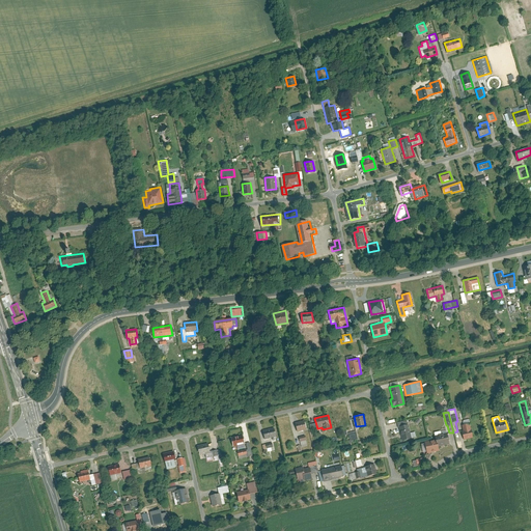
[(303,420),(295,422),(297,431),(306,429),(303,420)]
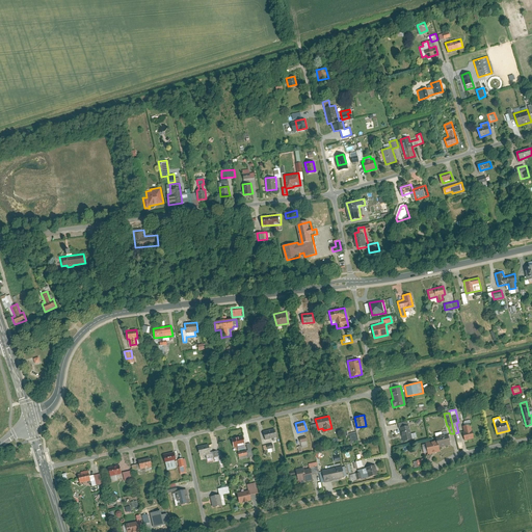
[(398,428),(399,427),(402,442),(416,439),(415,432),(410,433),(408,425),(405,426),(404,422),(397,423),(398,428)]
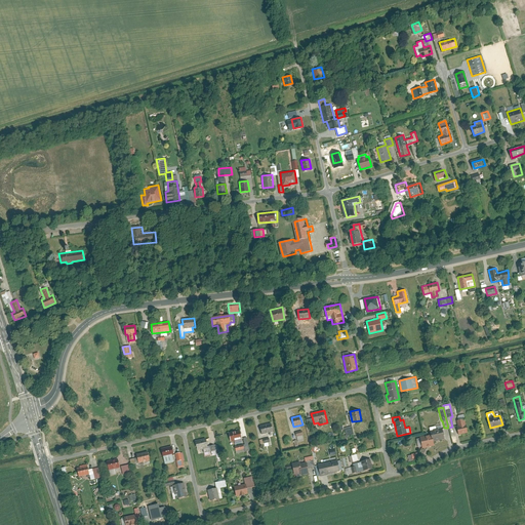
[(458,435),(468,433),(463,418),(456,420),(457,426),(456,426),(458,435)]
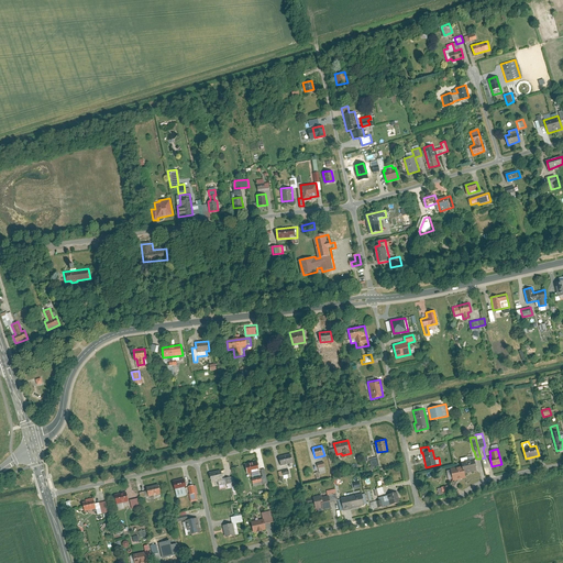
[(290,454),(278,456),(280,465),(293,463),(290,454)]
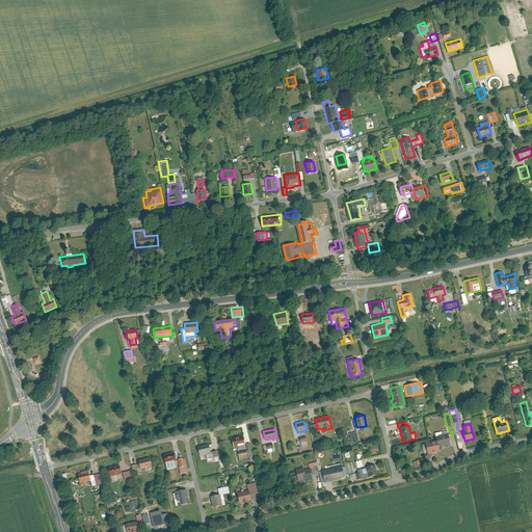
[(358,441),(356,432),(349,433),(351,442),(358,441)]
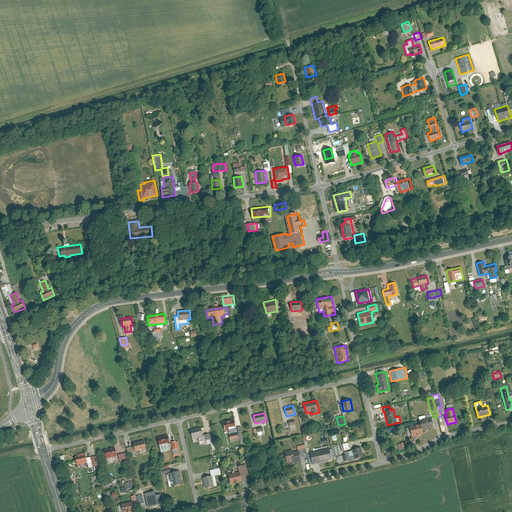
[(424,434),(423,430),(433,428),(430,417),(418,420),(419,424),(409,426),(412,437),(424,434)]
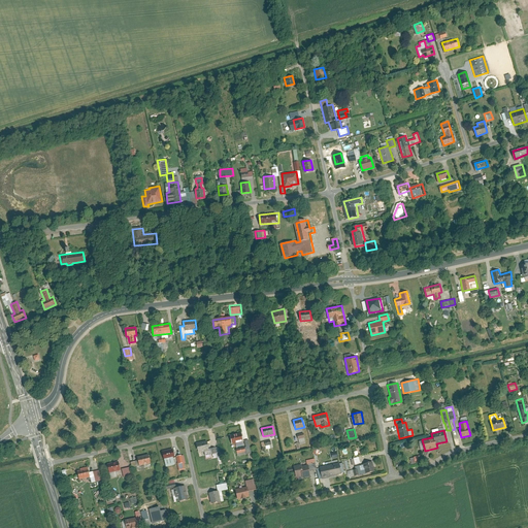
[(240,432),(230,435),(232,443),(242,440),(240,432)]
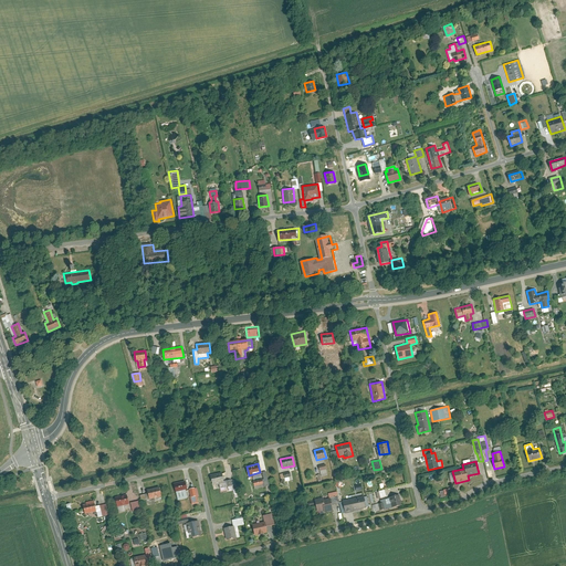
[(324,464),(317,465),(321,477),(327,474),(324,464)]
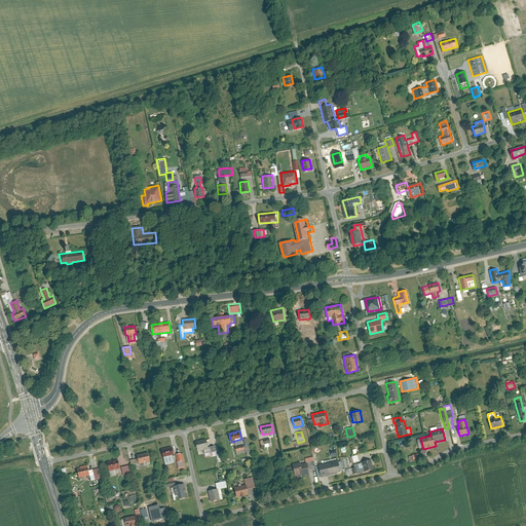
[(217,445),(207,448),(204,439),(195,442),(198,455),(219,450),(217,445)]
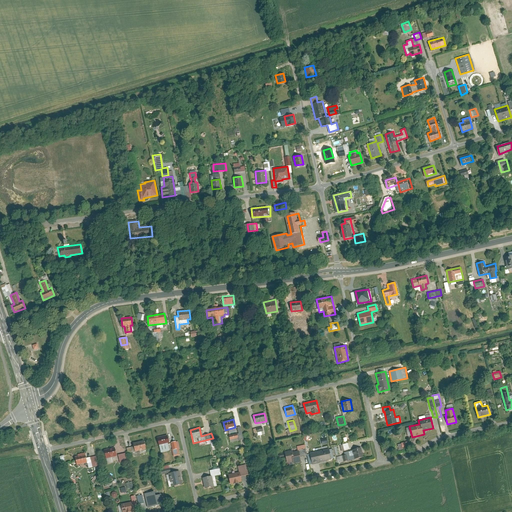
[(236,433),(228,435),(230,442),(238,440),(236,433)]
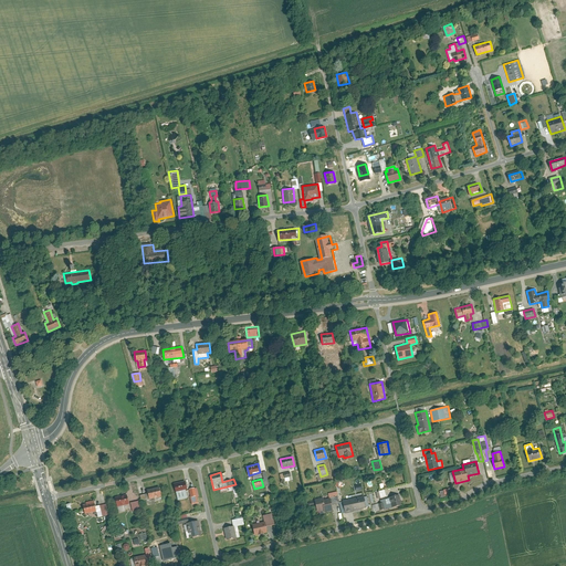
[(185,481),(174,484),(176,493),(187,490),(185,481)]
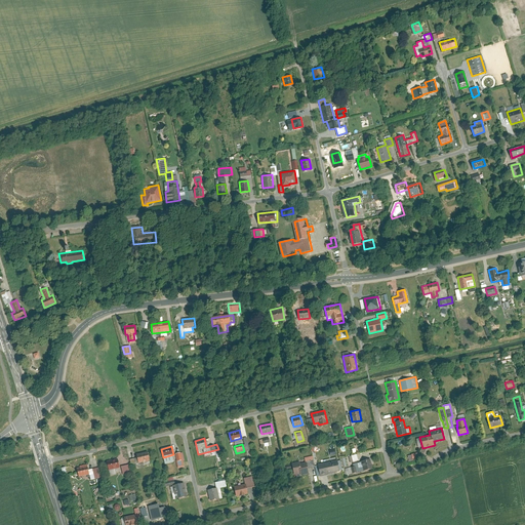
[(148,460),(149,460),(147,451),(135,454),(137,463),(143,461),(144,465),(149,463),(148,460)]
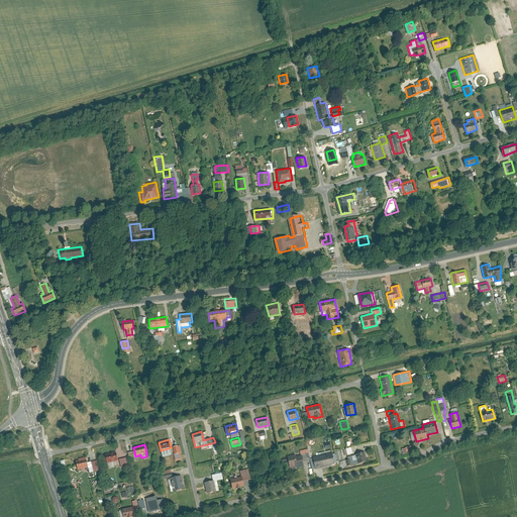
[(413,445),(405,447),(406,453),(415,451),(413,445)]
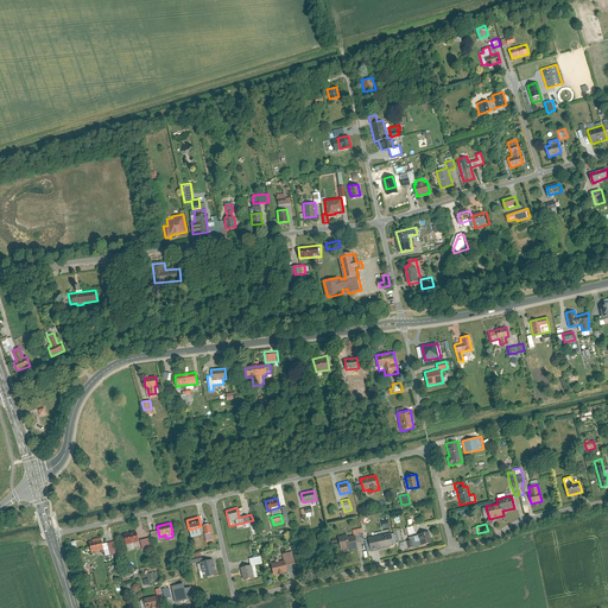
[(135,532),(122,536),(126,545),(138,542),(135,532)]
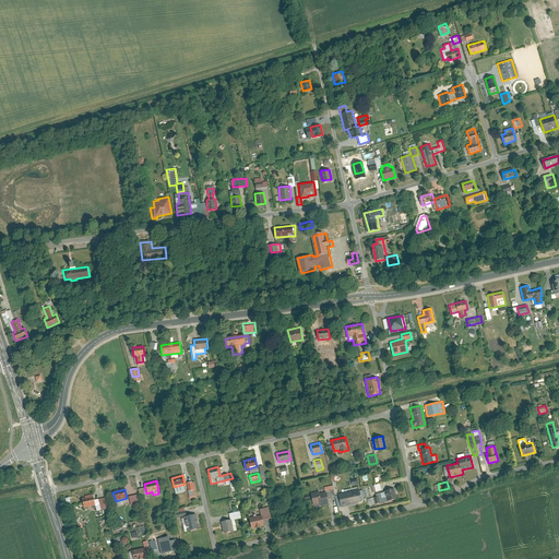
[(376,494),(377,496),(367,499),(369,506),(395,499),(393,489),(376,494)]
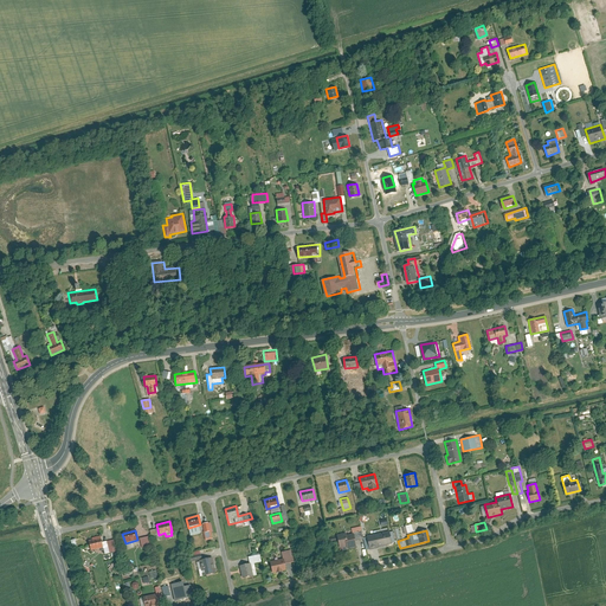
[(389,532),(366,536),(369,549),(376,548),(376,547),(392,543),(389,532)]
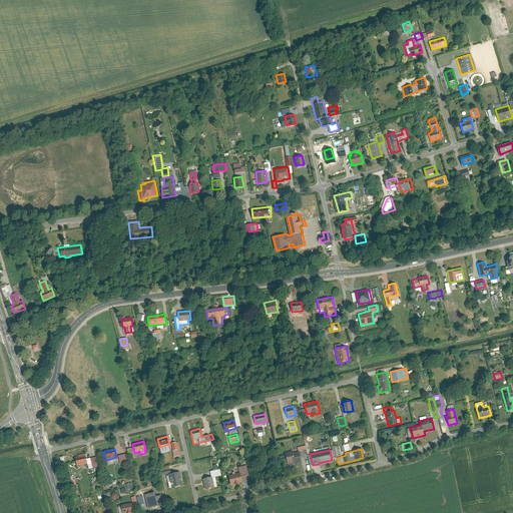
[(288,463),(293,462),(294,464),(301,462),(299,452),(293,454),(292,452),(285,453),(288,463)]
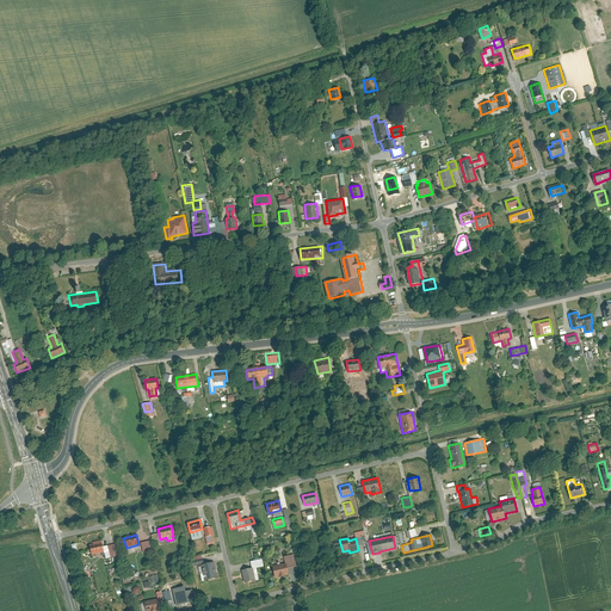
[(100,541),(90,543),(92,555),(103,551),(100,541)]
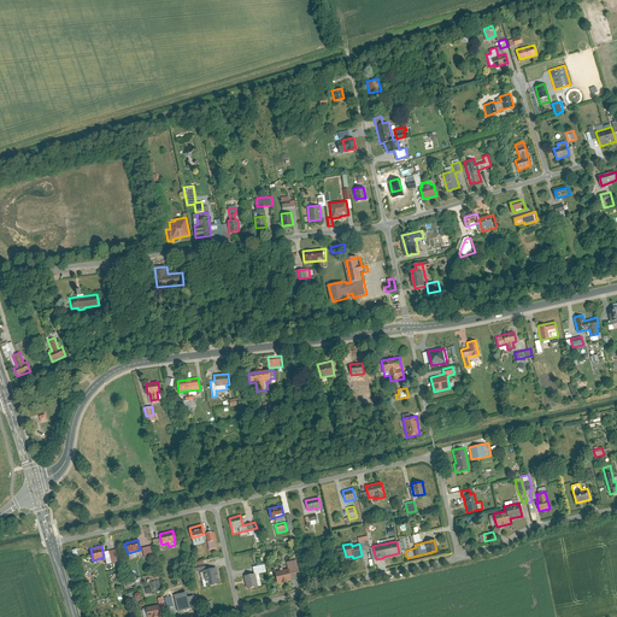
[(151,546),(141,548),(144,557),(153,554),(151,546)]
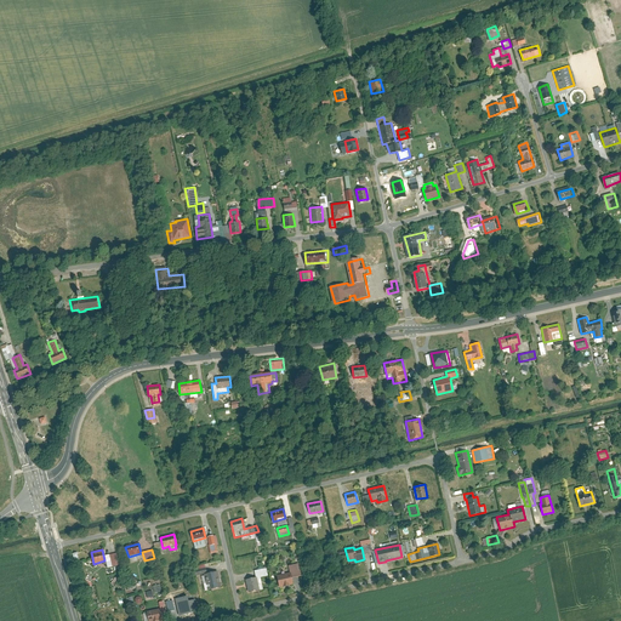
[(118,564),(115,553),(104,556),(107,568),(118,564)]
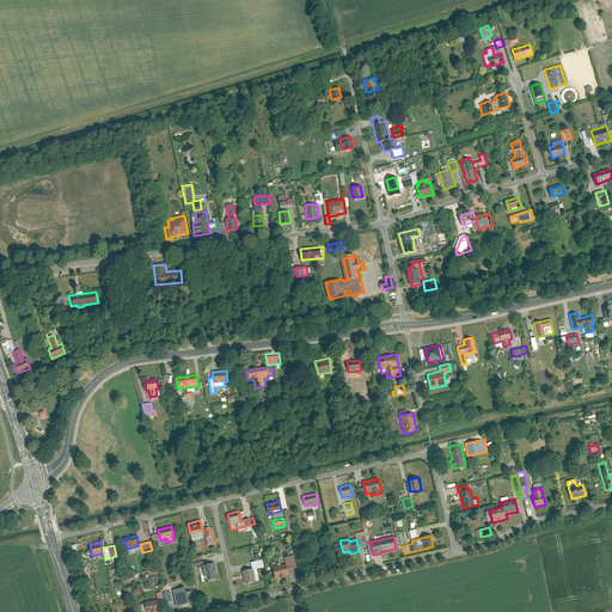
[(288,575),(287,569),(297,567),(293,555),(283,557),(285,564),(273,567),(275,579),(288,575)]
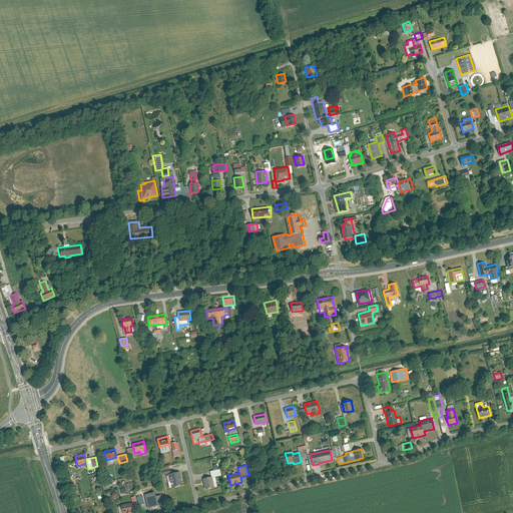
[(159,471),(160,475),(170,473),(168,466),(161,468),(162,471),(159,471)]
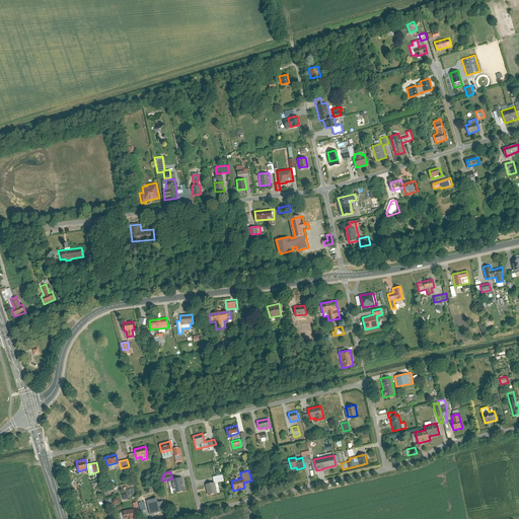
[(212,476),(213,483),(205,485),(207,495),(219,492),(217,483),(223,480),(222,474),(212,476)]
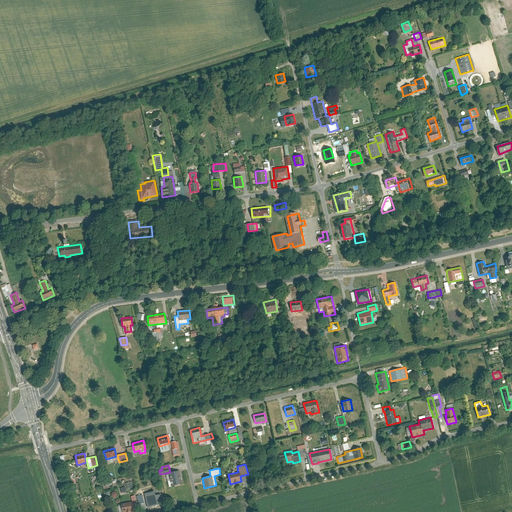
[(182,484),(179,471),(167,473),(171,487),(182,484)]
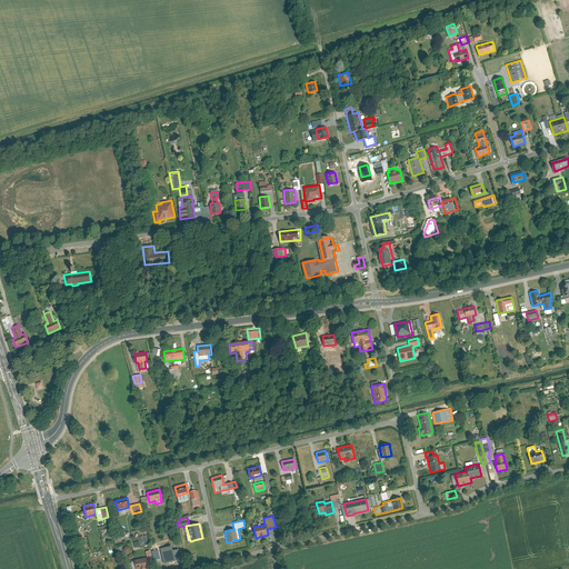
[(162,548),(166,565),(183,561),(181,549),(176,550),(176,546),(162,548)]
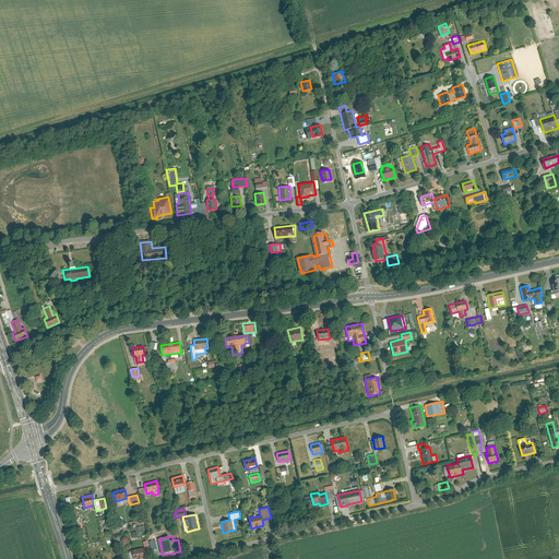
[(143,547),(132,550),(133,558),(138,558),(145,557),(143,547)]
